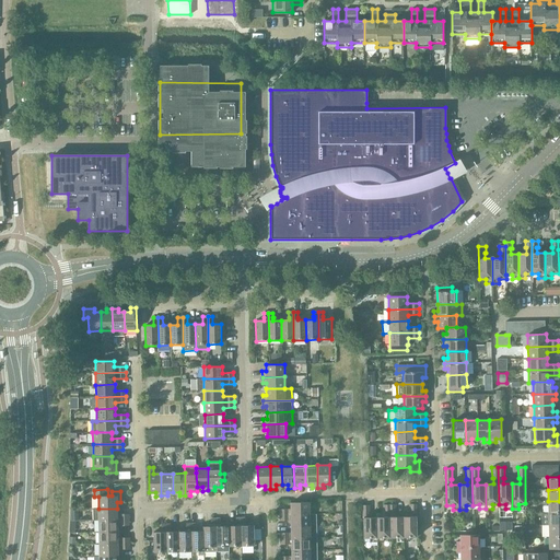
[(559,501),(548,501),(548,513),(559,512),(559,501)]
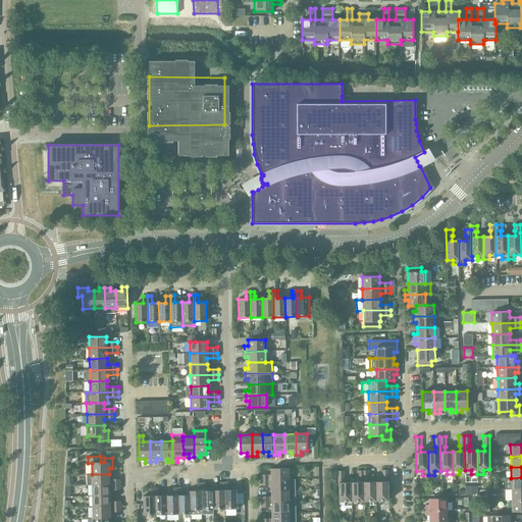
[(261,475),(261,480),(289,479),(289,468),(271,468),(271,474),(261,475)]
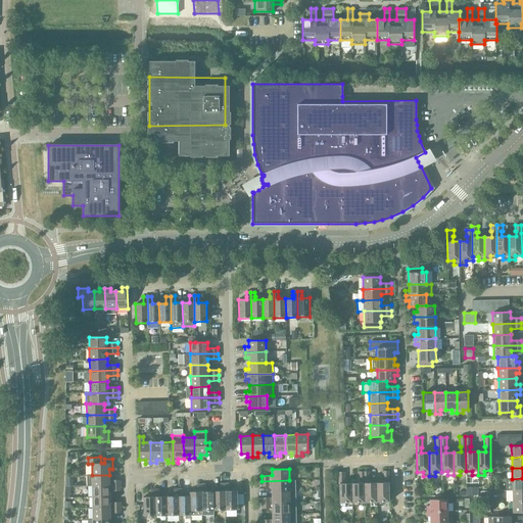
[(360,483),(351,483),(352,507),(359,506),(359,502),(365,502),(364,471),(358,472),(358,478),(359,478),(360,483)]
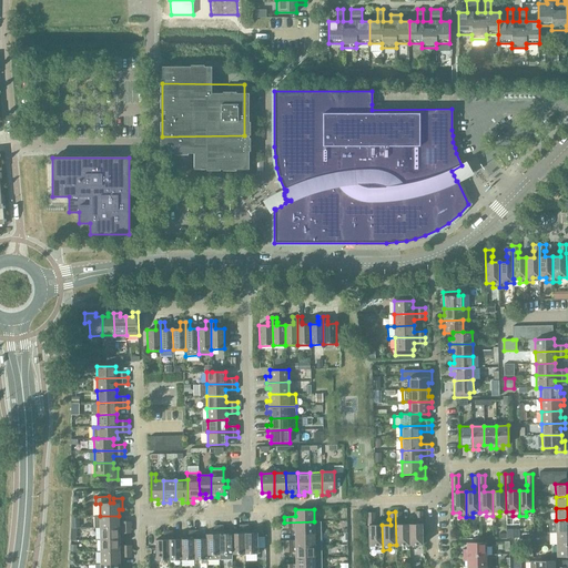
[(402,511),(395,511),(396,545),(403,545),(403,549),(409,549),(408,524),(401,525),(401,518),(402,518),(402,511)]
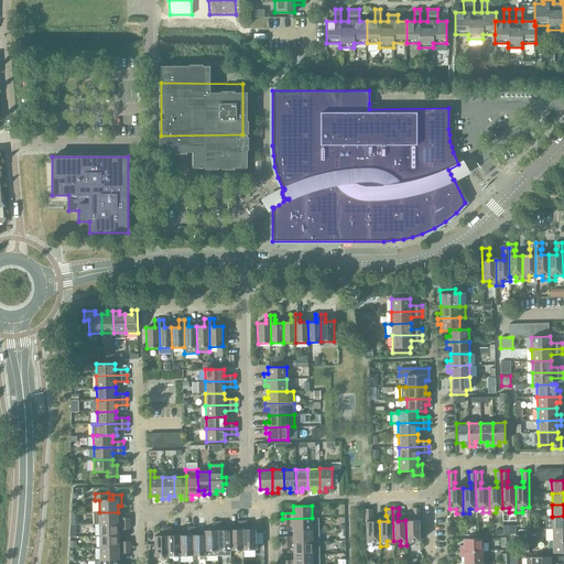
[(414,520),(405,520),(407,545),(413,545),(413,541),(420,541),(419,508),(412,508),(412,514),(413,514),(414,520)]
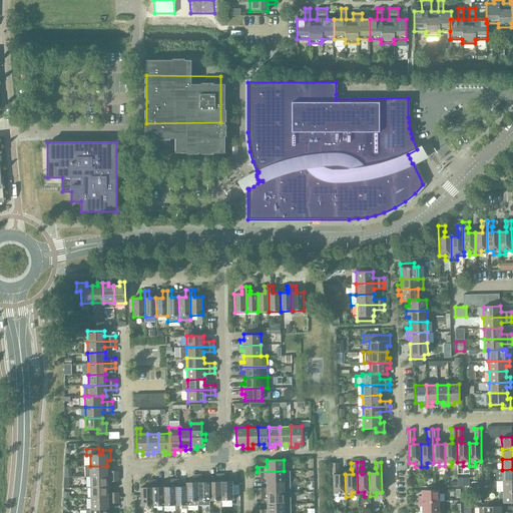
[(346,497),(345,474),(338,474),(338,469),(339,469),(339,463),(333,463),(333,493),(340,493),(340,497),(346,497)]
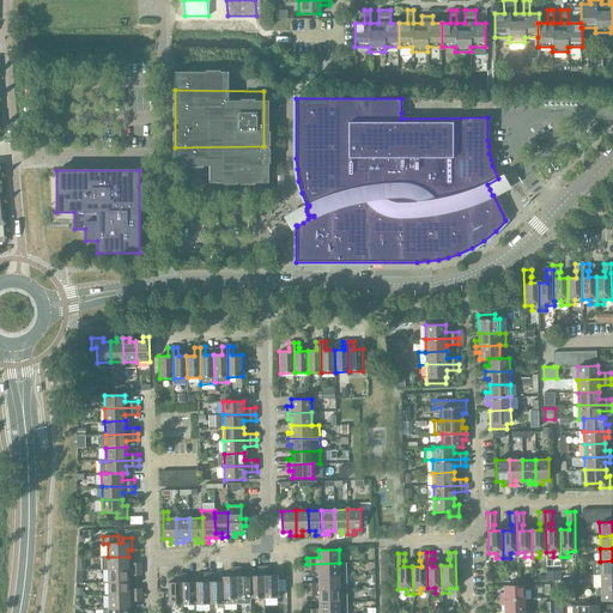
[(102,570),(108,570),(141,569),(141,563),(128,563),(128,557),(108,557),(102,557),(102,570)]
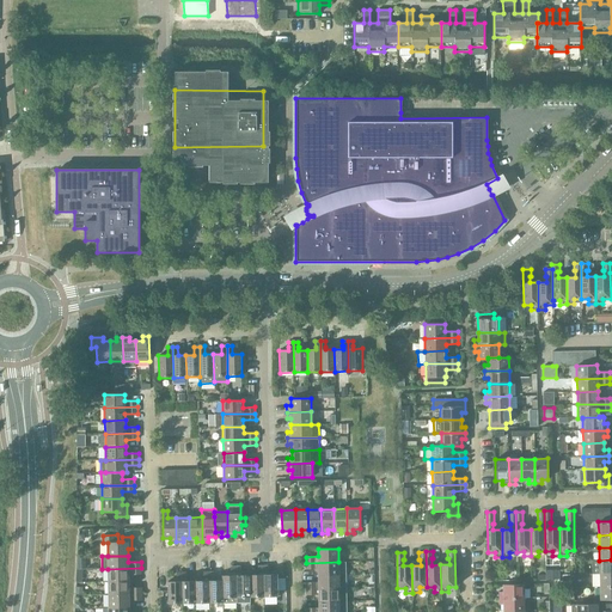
[(611,560),(599,561),(600,574),(611,573),(611,560)]
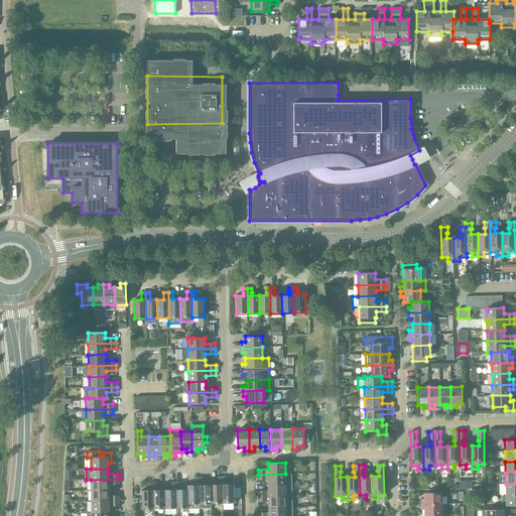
[(268,480),(268,485),(291,485),(291,474),(285,474),(258,475),(258,480),(268,480)]
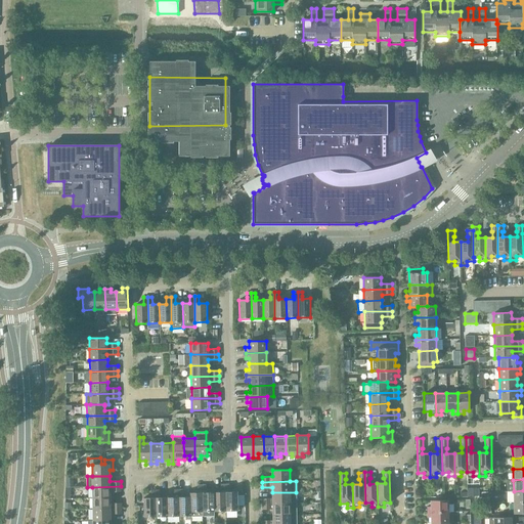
[(229,484),(225,485),(226,511),(237,511),(237,491),(229,491),(229,489),(230,489),(229,484)]
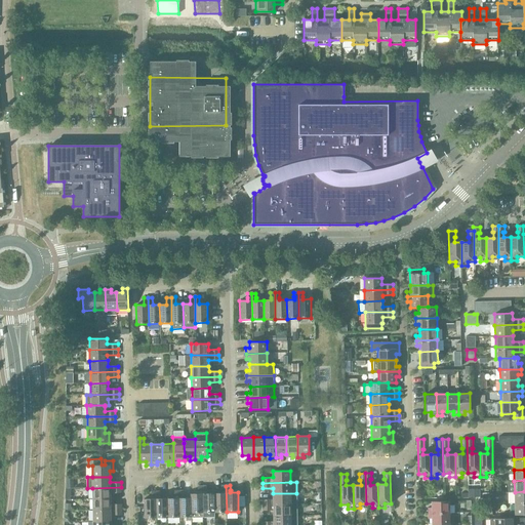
[(191,493),(191,497),(191,513),(192,513),(203,513),(202,486),(198,486),(198,491),(198,493),(191,493)]
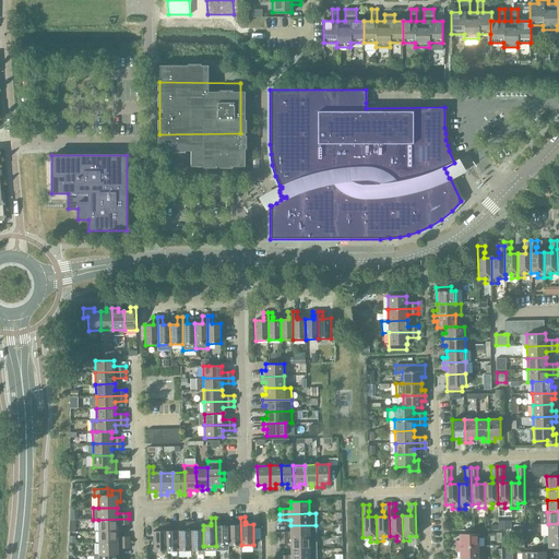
[(221,518),(215,518),(216,546),(228,545),(228,525),(219,525),(219,522),(221,522),(221,518)]
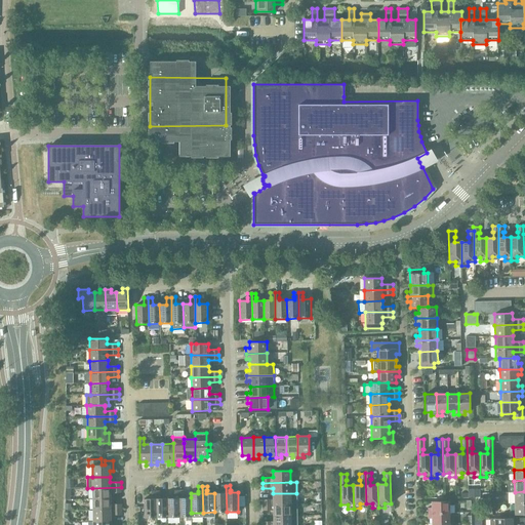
[(221,493),(214,493),(214,512),(227,512),(226,486),(221,486),(221,490),(221,493)]
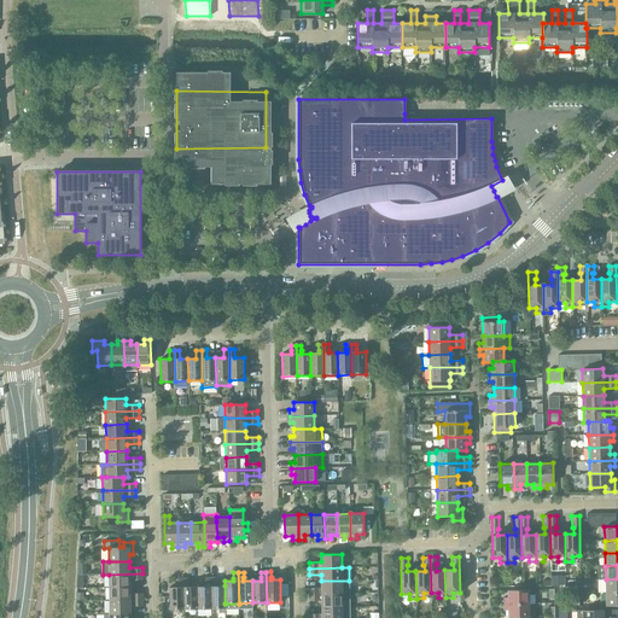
[(109,575),(109,587),(130,587),(130,581),(143,579),(143,573),(109,575)]
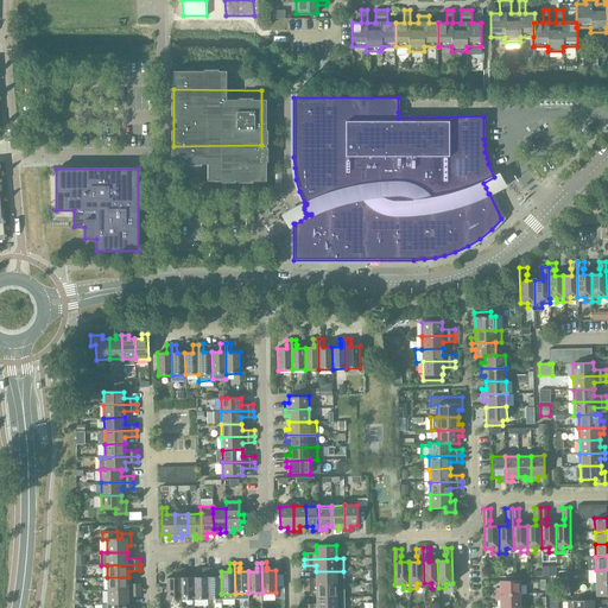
[(207,569),(208,599),(215,599),(215,603),(222,603),(222,599),(222,594),(221,594),(221,576),(213,576),(213,574),(213,568),(207,569)]
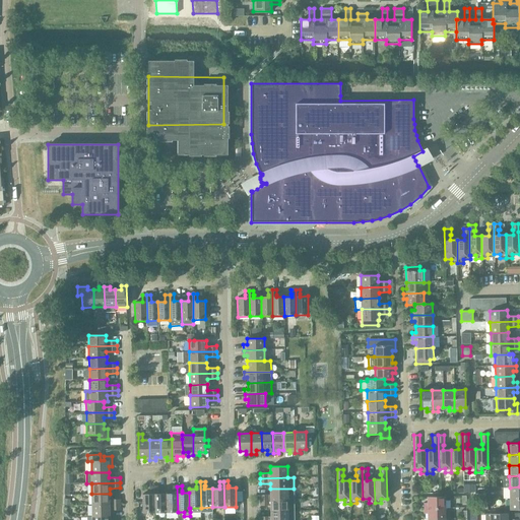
[(142,513),(154,513),(154,486),(149,486),(149,492),(150,492),(150,494),(142,494),(142,513)]
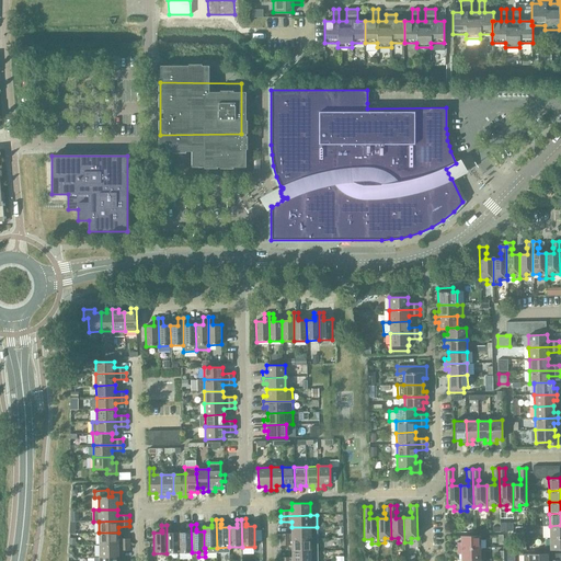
[(167,553),(180,552),(179,533),(171,533),(171,530),(171,525),(167,525),(167,553)]
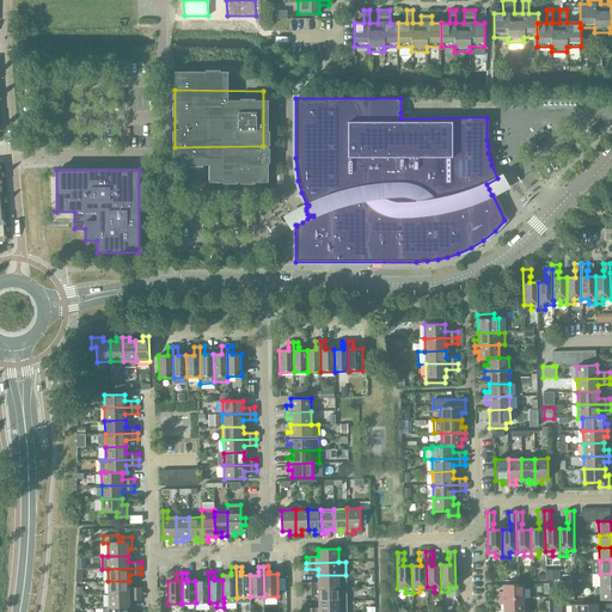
[(196,603),(209,603),(208,573),(203,573),(203,577),(204,577),(204,581),(195,581),(196,603)]
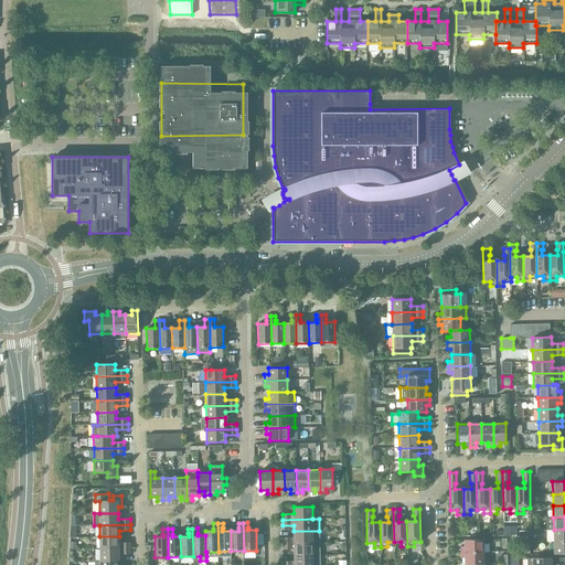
[(564,529),(554,530),(554,542),(564,541),(564,529)]
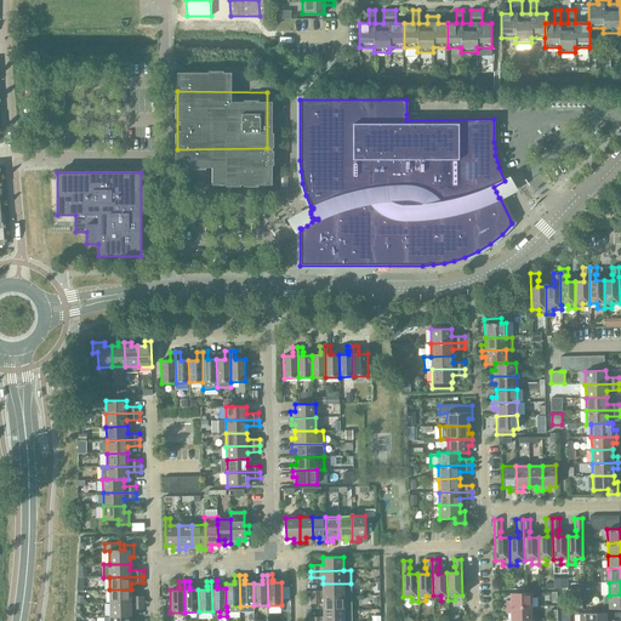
[(311,591),(311,597),(352,597),(351,584),(323,584),(323,591),(311,591)]
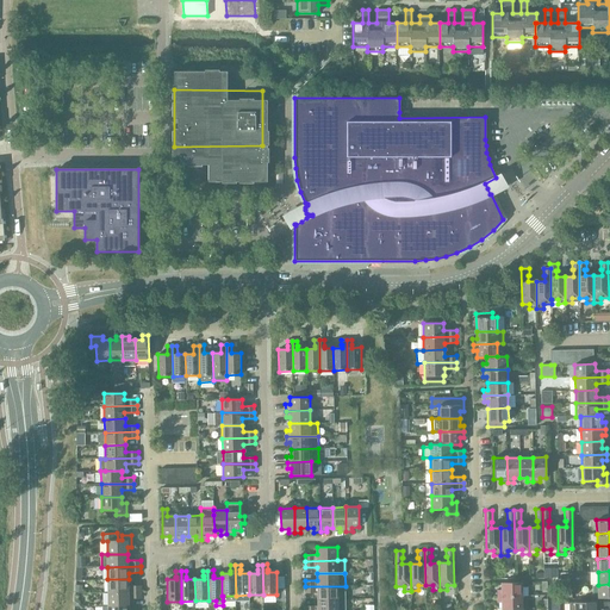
[(107,579),(109,592),(141,592),(141,585),(129,586),(129,579),(107,579)]
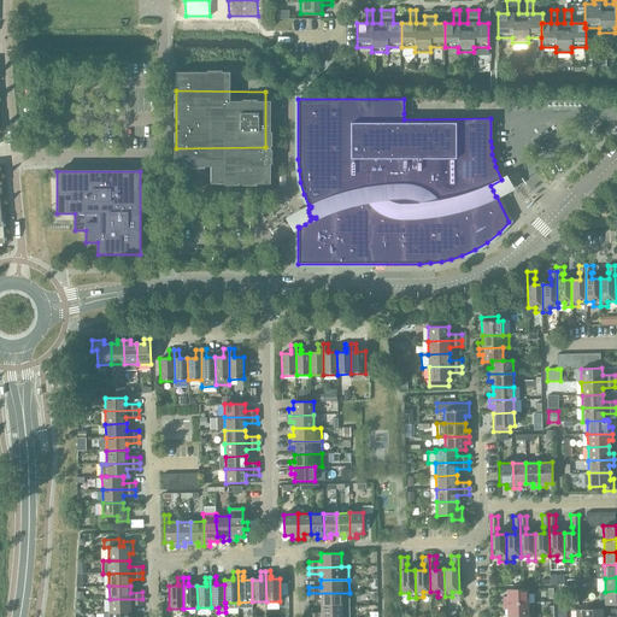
[(503,597),(504,603),(528,603),(534,603),(534,594),(528,594),(528,589),(507,589),(507,597),(503,597)]
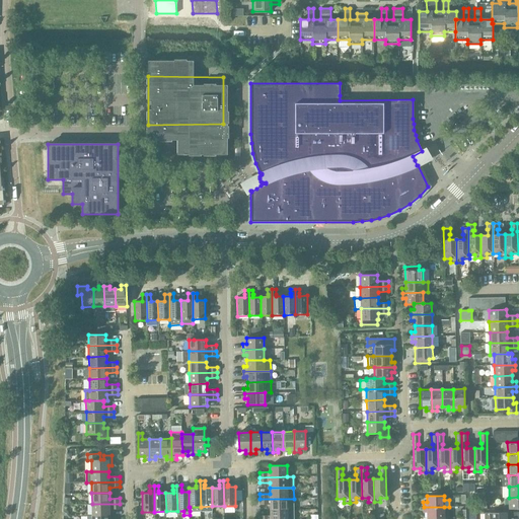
[(518,497),(509,498),(509,509),(518,508),(518,497)]
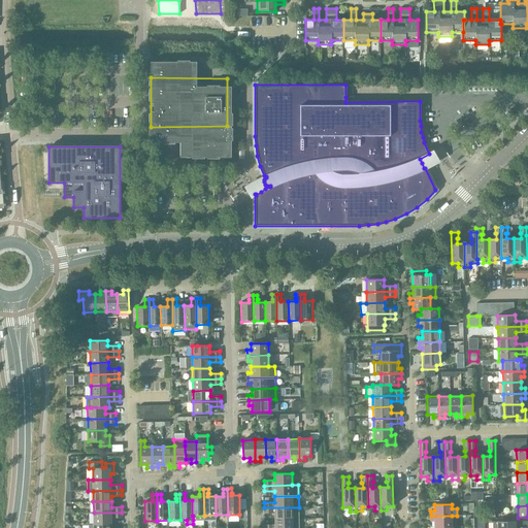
[(275,513),(275,519),(299,518),(299,507),(264,507),(264,514),(275,513)]
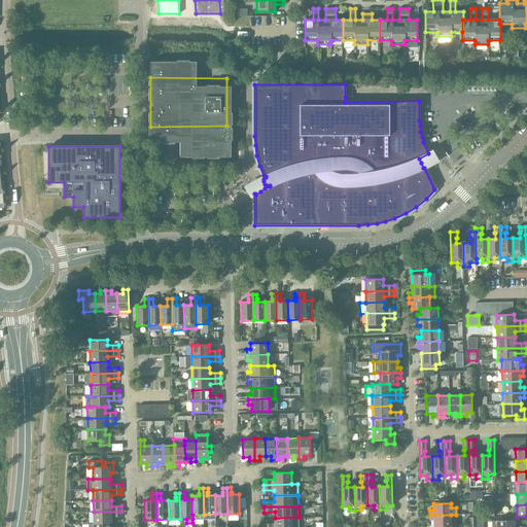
[(94,512),(94,523),(111,523),(111,517),(121,517),(121,512),(94,512)]
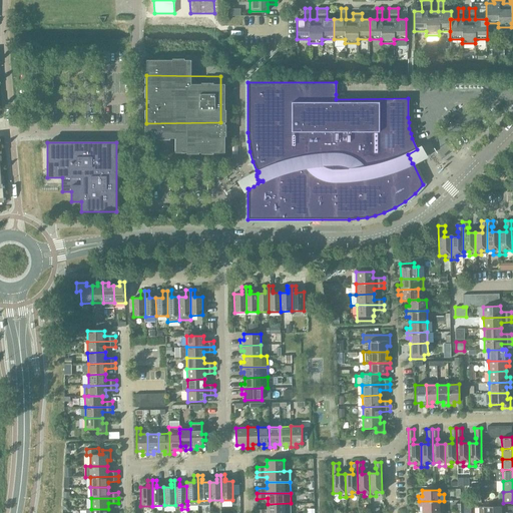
[(422,507),(422,512),(439,512),(439,501),(419,501),(419,507),(422,507)]
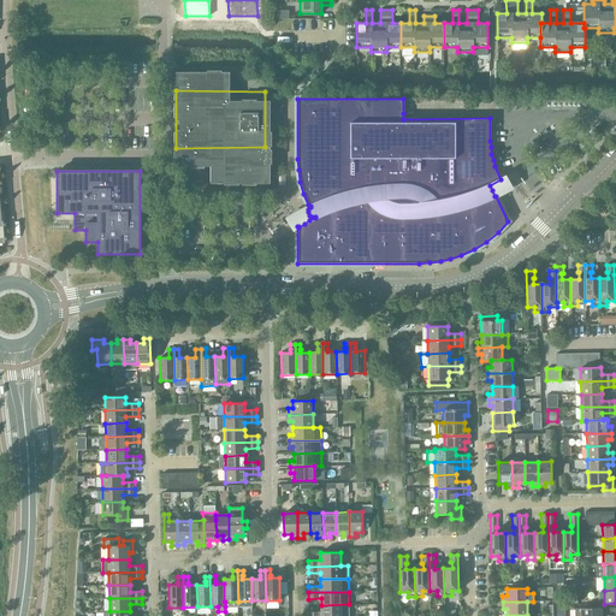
[(308,615),(349,615),(349,604),(321,605),(321,612),(308,612),(308,615)]
